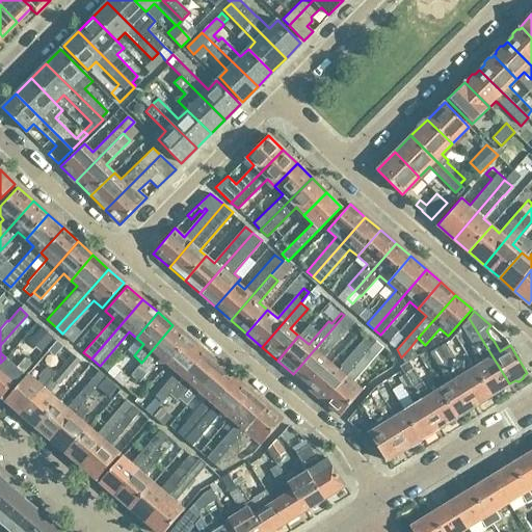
[(353,322),(344,315),(293,374),(309,388),(329,363),(323,357),(353,322)]
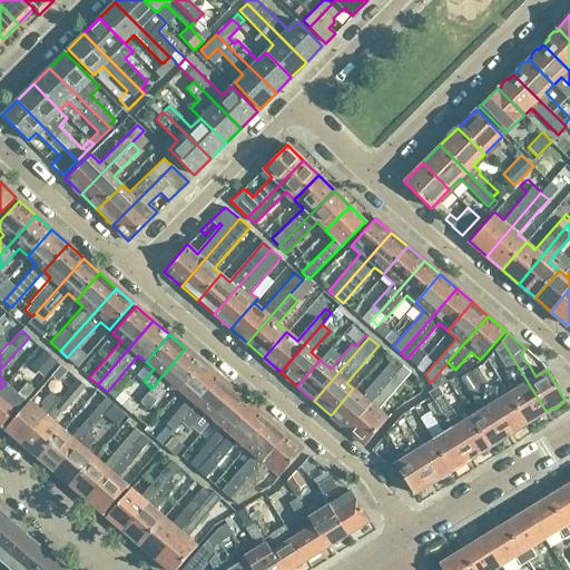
[(546,411),(502,341),(495,349),(503,361),(511,373),(510,374),(518,387),(508,393),(528,425),(538,420),(538,416),(546,411)]
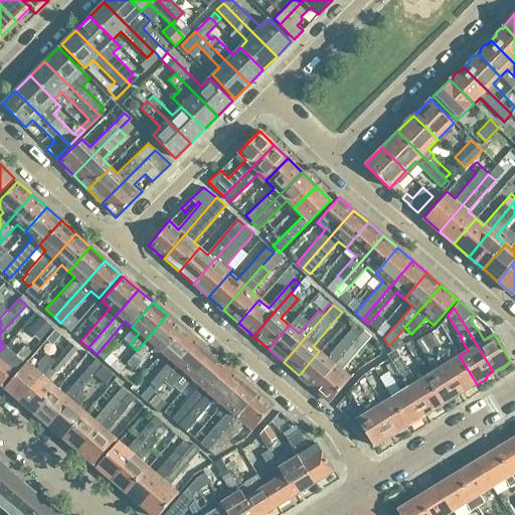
[(68,314),(60,323),(69,331),(77,322),(68,314)]
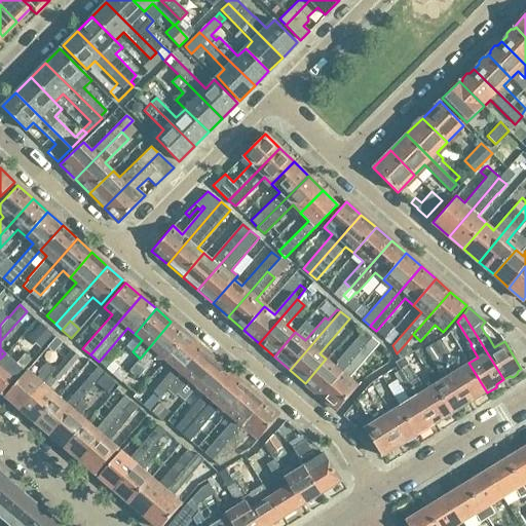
[(171,322),(140,359),(128,371),(137,377),(157,353),(164,361),(186,335),(171,322)]
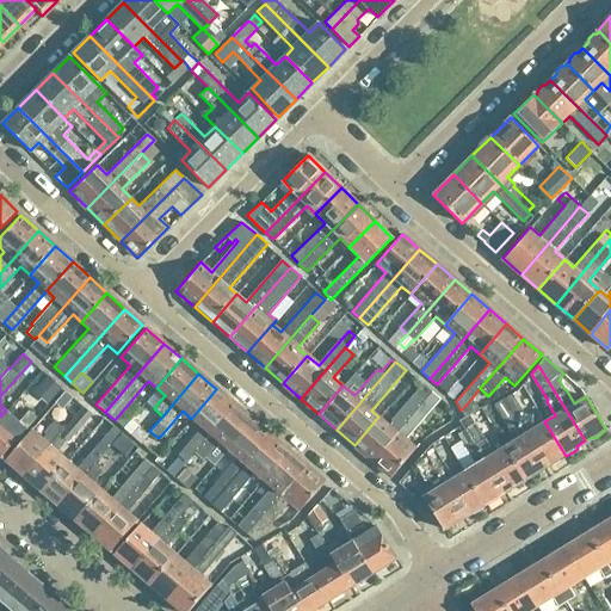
[(42,396),(30,378),(14,388),(26,406),(42,396)]
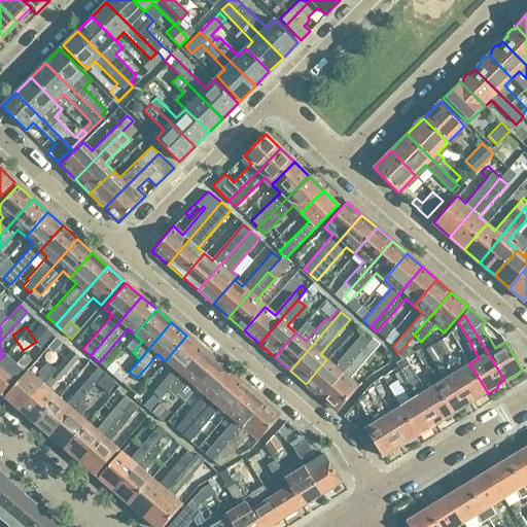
[(335,366),(326,359),(306,384),(321,397),(356,355),(372,338),(372,337),(363,330),(337,362),(338,363),(335,366)]
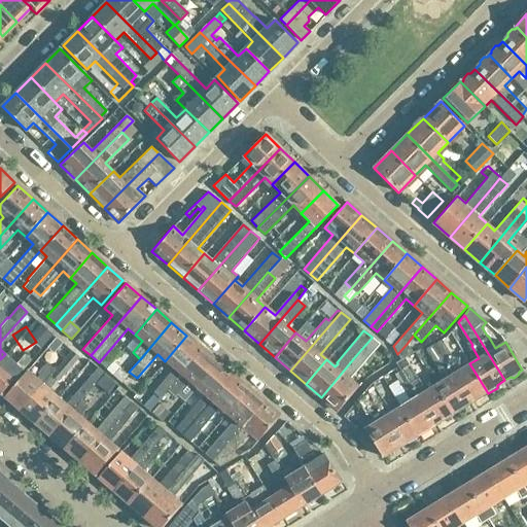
[(174,369),(159,387),(153,392),(153,393),(143,406),(149,412),(166,392),(168,389),(202,349),(186,336),(165,361),(174,369)]
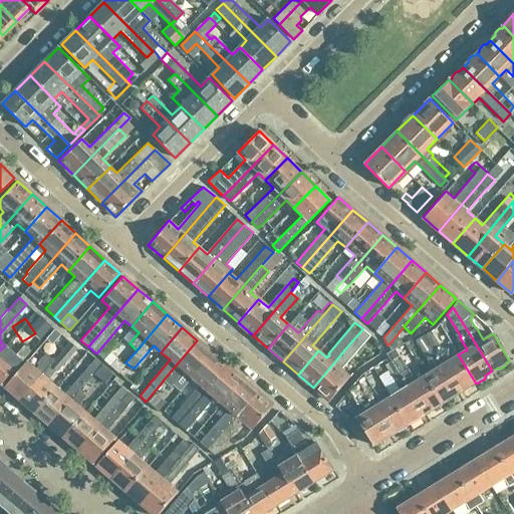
[(370,335),(362,328),(362,329),(347,346),(313,388),(328,401),(349,377),(340,370),(370,335)]
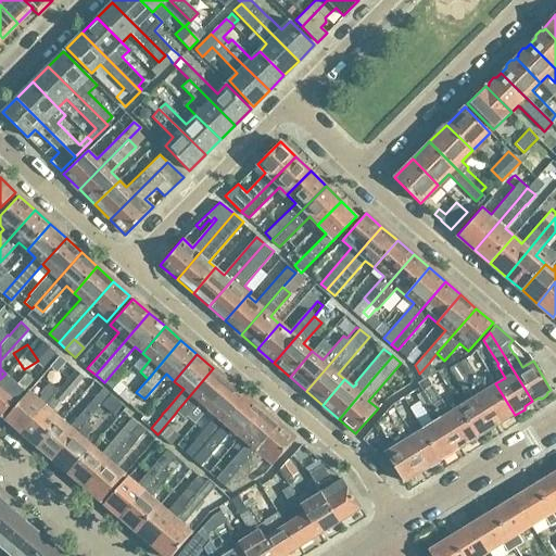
[(466,358),(457,364),(495,425),(502,420),(505,420),(515,415),(495,383),(485,390),(466,358)]
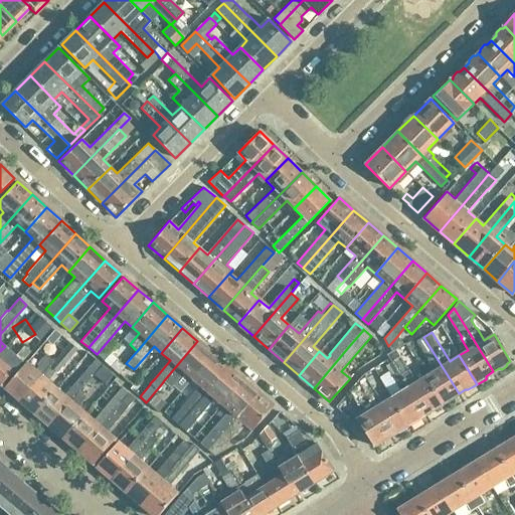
[(402,344),(397,336),(388,346),(391,351),(402,344)]
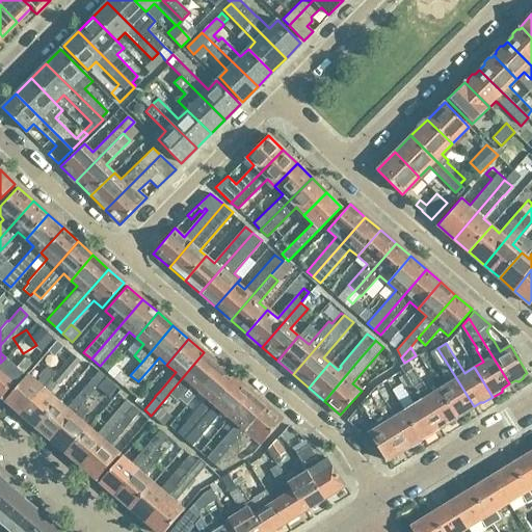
[(474,406),(437,348),(430,352),(449,383),(439,390),(457,419),(467,414),(467,410),(474,406)]
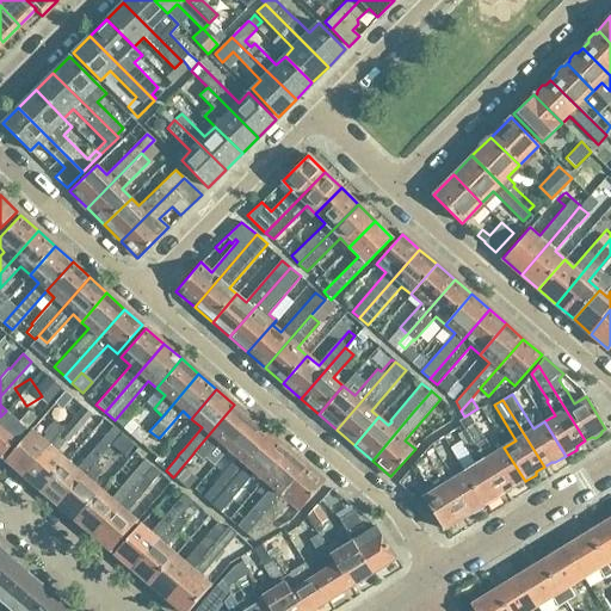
[(234,405),(195,451),(203,457),(211,448),(210,446),(216,440),(227,449),(252,420),(234,405)]
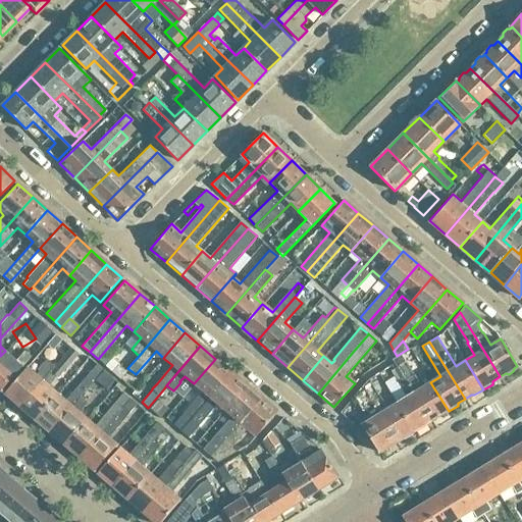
[(67,351),(50,370),(57,376),(77,353),(70,347),(67,351)]
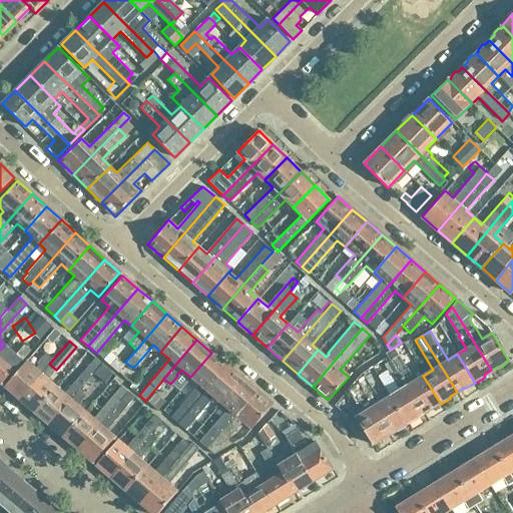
[(5,345),(0,350),(0,381),(1,383),(31,348),(24,342),(15,353),(6,344),(5,345)]
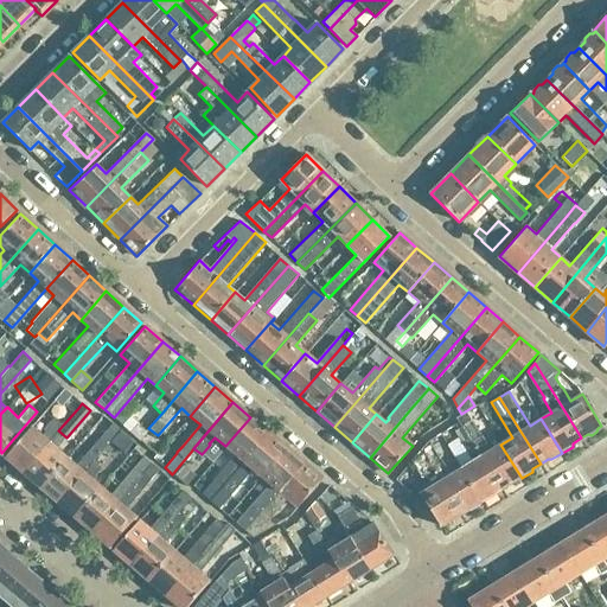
[(480,436),(471,421),(466,411),(457,417),(462,426),(500,487),(508,484),(511,484),(522,478),(500,445),(491,451),(481,435),(480,436)]
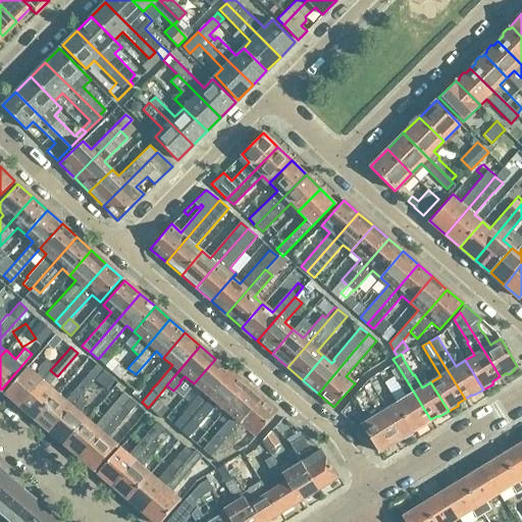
[(27,367),(4,393),(19,405),(41,379),(53,365),(45,358),(36,368),(38,369),(35,373),(27,367)]
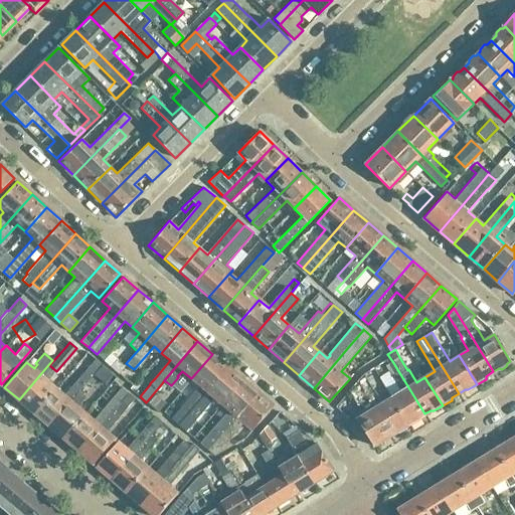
[(212,354),(191,378),(199,385),(171,417),(178,423),(227,366),(212,354)]
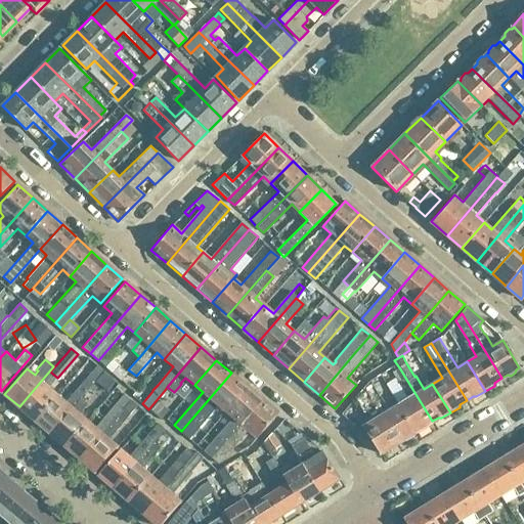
[(64,401),(55,394),(34,420),(49,432),(81,395),(90,385),(102,369),(96,364),(64,401)]
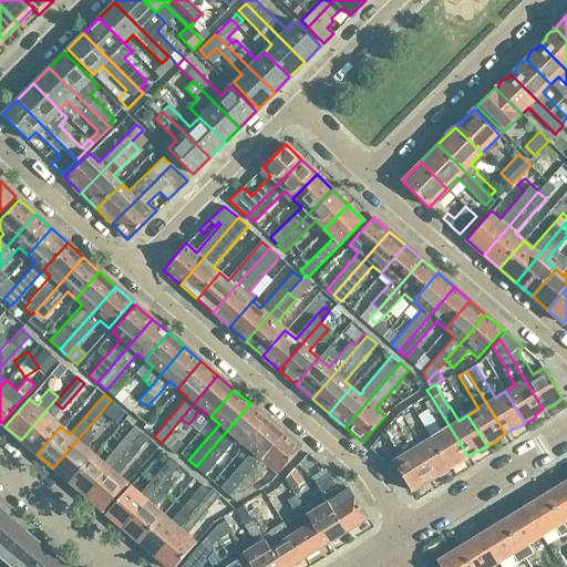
[(131,411),(137,403),(129,395),(122,403),(131,411)]
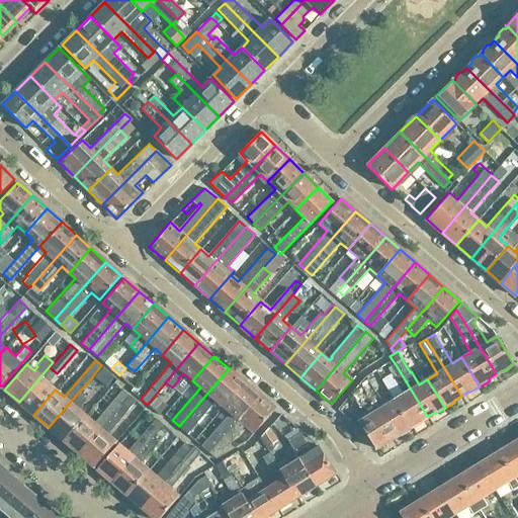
[(395,363),(387,367),(402,395),(394,400),(411,429),(420,424),(420,421),(427,416),(395,363)]
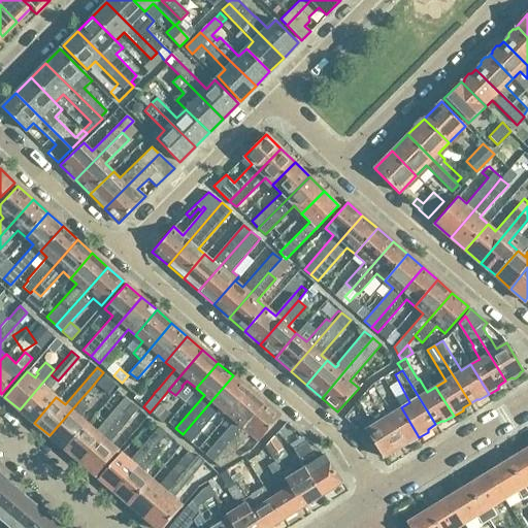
[(116,384),(103,372),(91,388),(99,395),(104,390),(107,393),(116,384)]
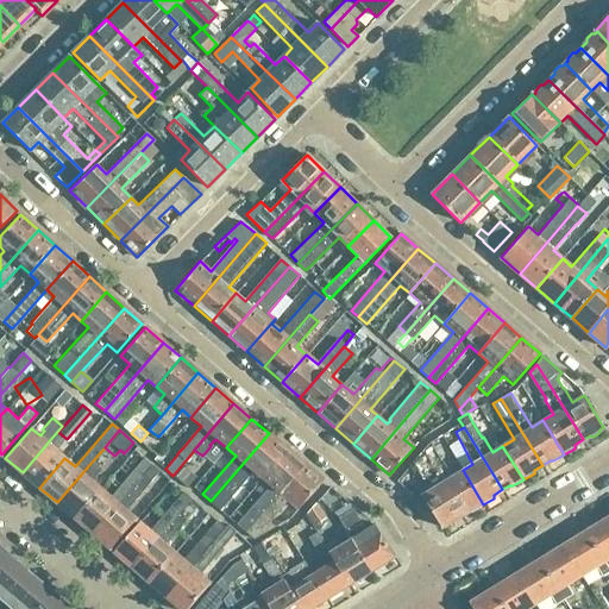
[(287,449),(269,433),(211,501),(219,508),(252,470),(262,478),(287,449)]
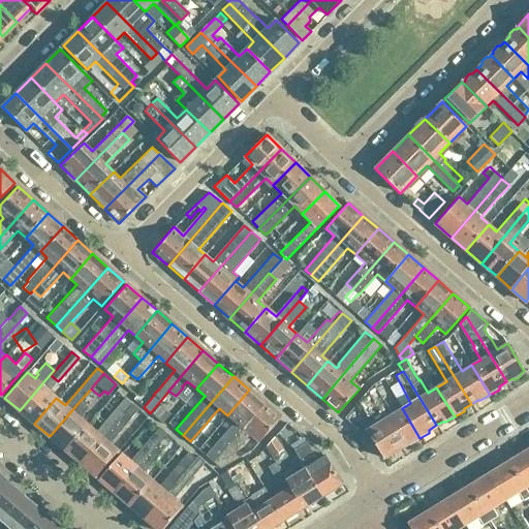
[(49,391),(41,384),(20,410),(34,424),(56,398),(49,391)]
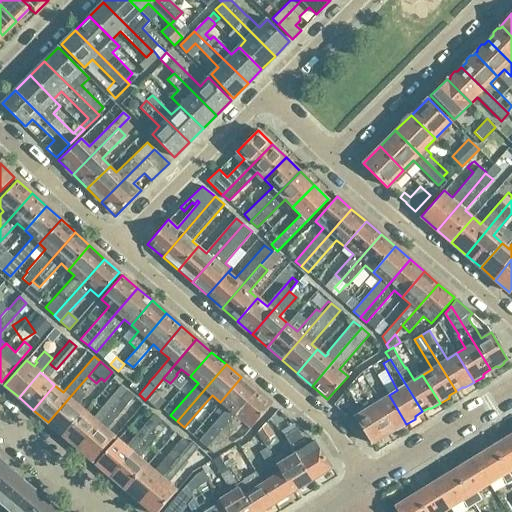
[(362,372),(355,379),(388,432),(394,429),(397,429),(406,424),(389,395),(379,401),(372,388),(371,389),(362,372)]
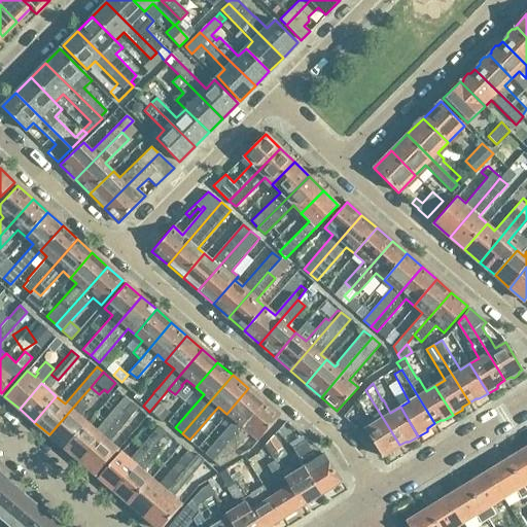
[(248,388),(226,414),(233,419),(205,452),(213,460),(264,401),(248,388)]
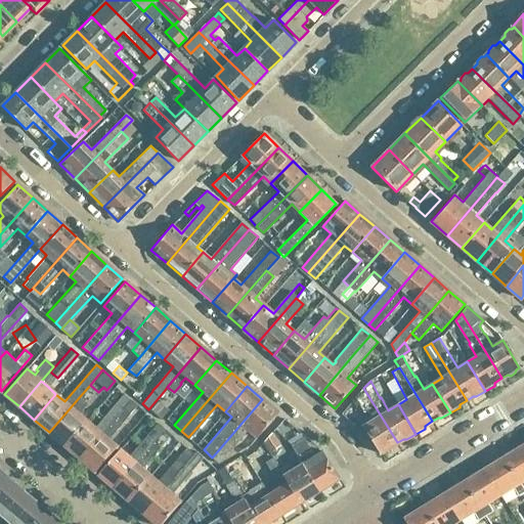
[(397,442),(363,388),(354,398),(363,411),(366,412),(372,421),(362,426),(380,453),(382,452),(384,453),(390,449),(391,446),(397,442)]
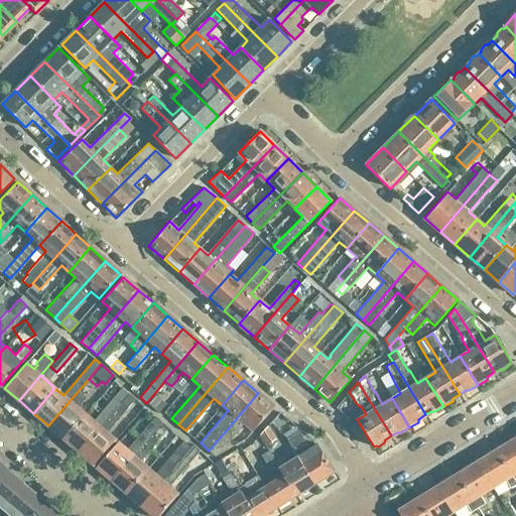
[(85,413),(63,438),(78,452),(113,410),(128,393),(122,387),(93,420),(85,413)]
